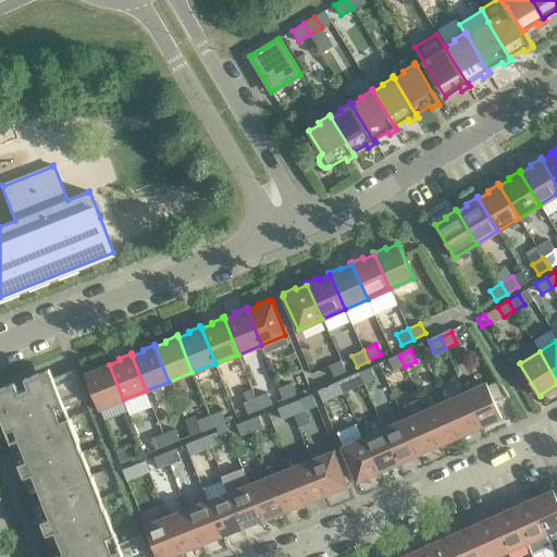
[(405,367),(399,356),(388,360),(394,371),(405,367)]
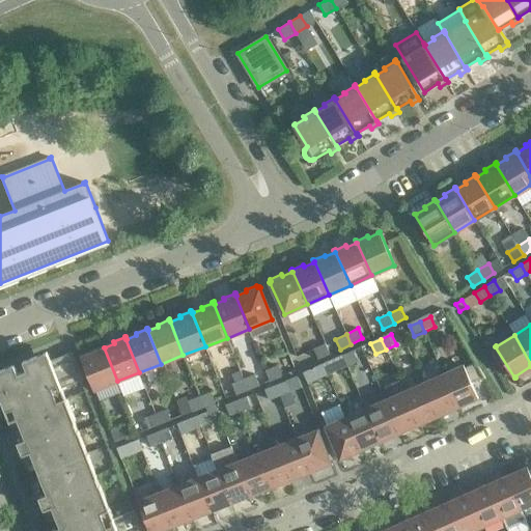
[(325,343),(313,348),(317,359),(329,354),(325,343)]
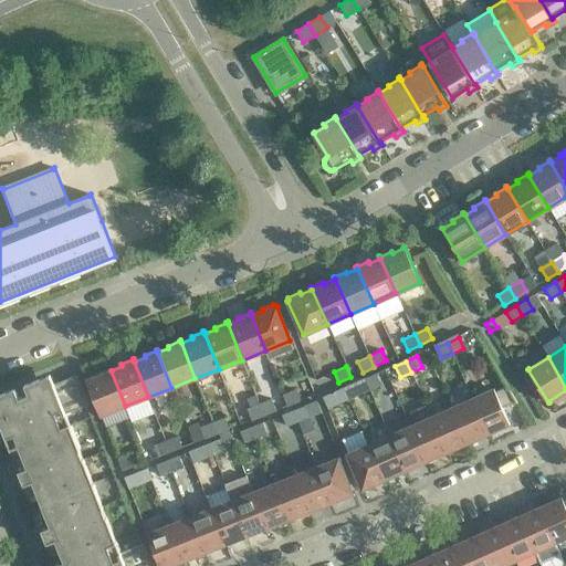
[(87,379),(86,380),(101,417),(102,416),(125,406),(111,370),(112,370),(111,367),(109,368),(97,374),(98,376),(87,380),(87,379)]
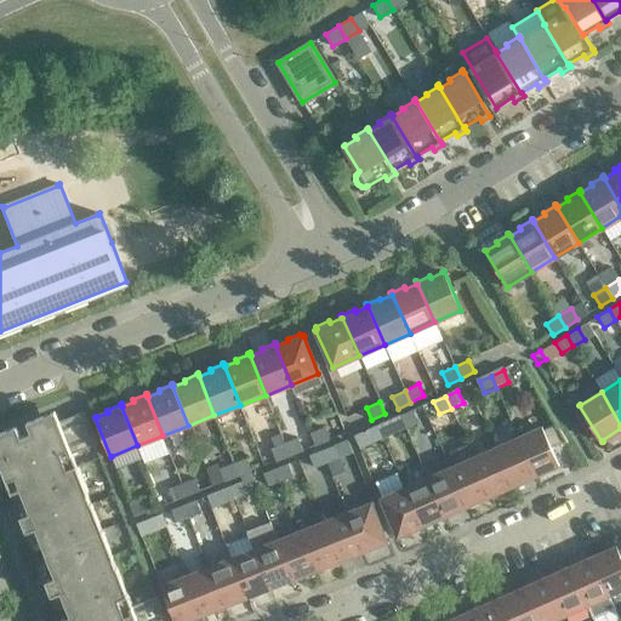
[(27,422),(30,433),(21,437),(17,426),(0,432),(0,488),(17,482),(74,460),(72,454),(97,444),(84,411),(58,422),(55,411),(27,422)]
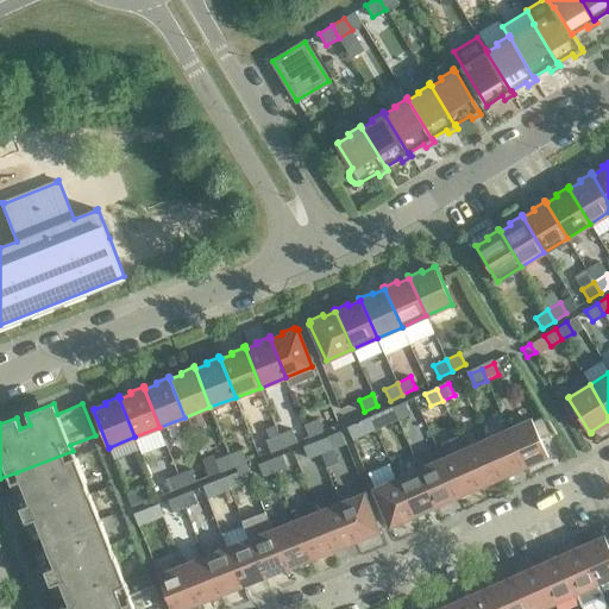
[(405,403),(393,408),(399,420),(410,415),(405,403)]
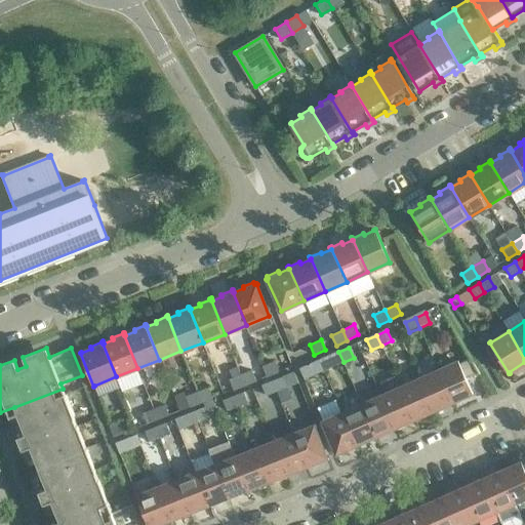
[(344,362),(338,352),(328,357),(333,367),(344,362)]
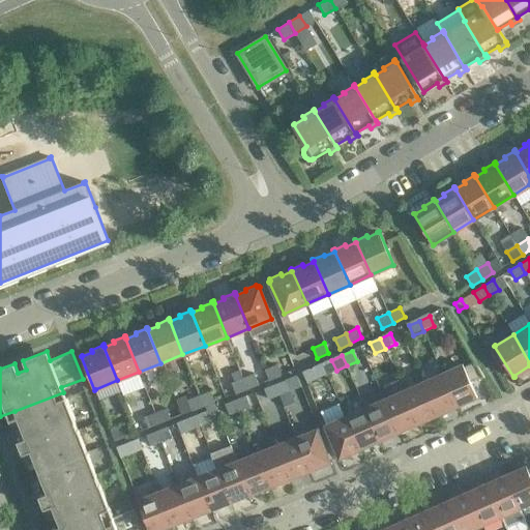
[(483,376),(475,361),(464,366),(463,363),(461,364),(462,364),(442,373),(457,406),(476,398),(477,398),(471,382),(483,376)]
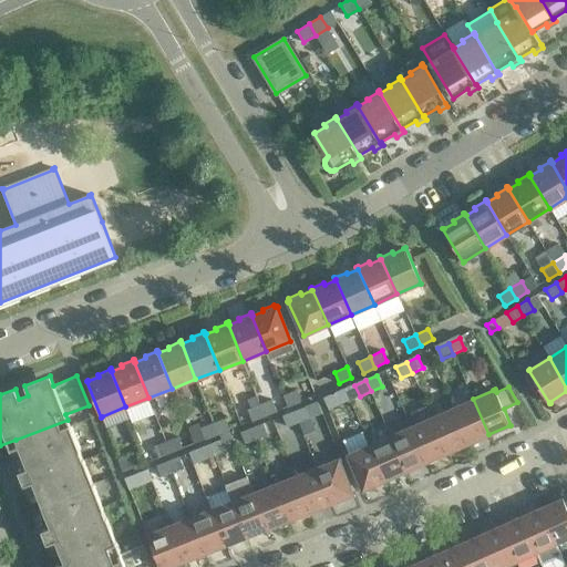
[(346,389),(333,394),(338,404),(339,405),(350,400),(346,389)]
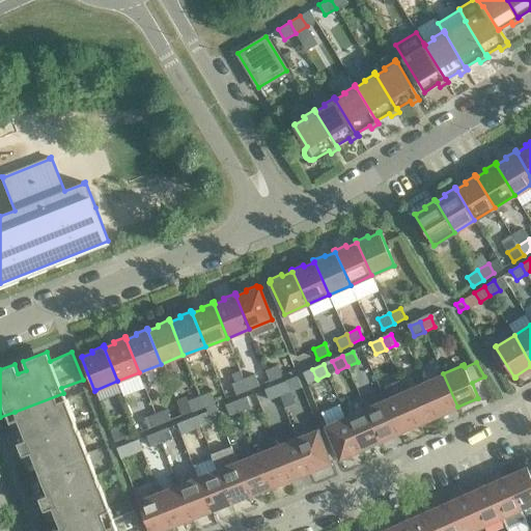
[(281,375),(277,365),(266,370),(270,381),(281,375)]
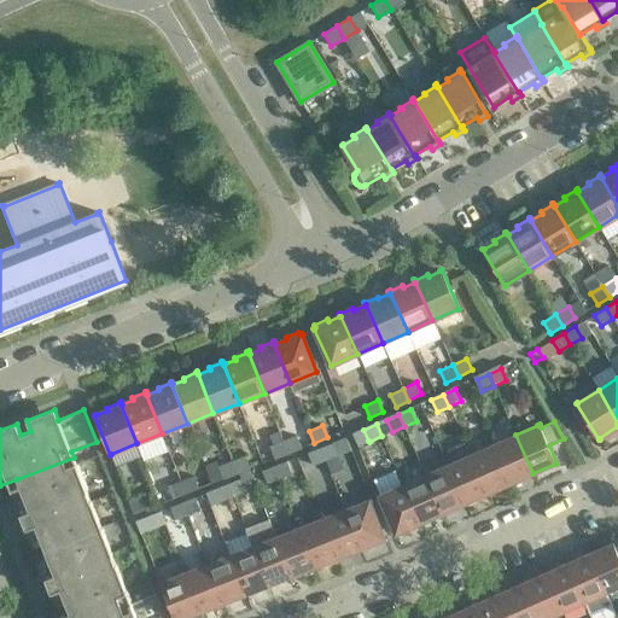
[(532,473),(516,435),(494,445),(511,483),(532,473)]
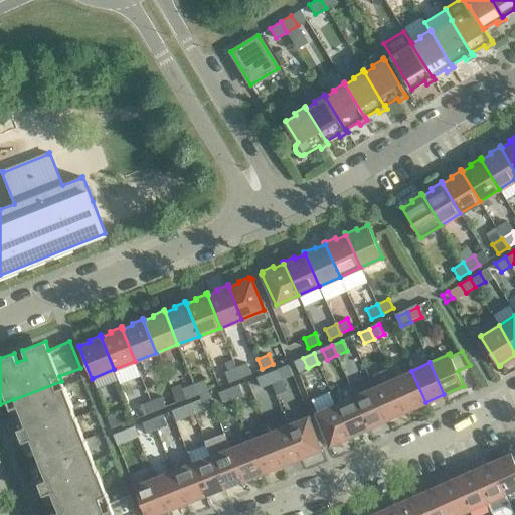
[(247,363),(235,367),(239,377),(251,373),(247,363)]
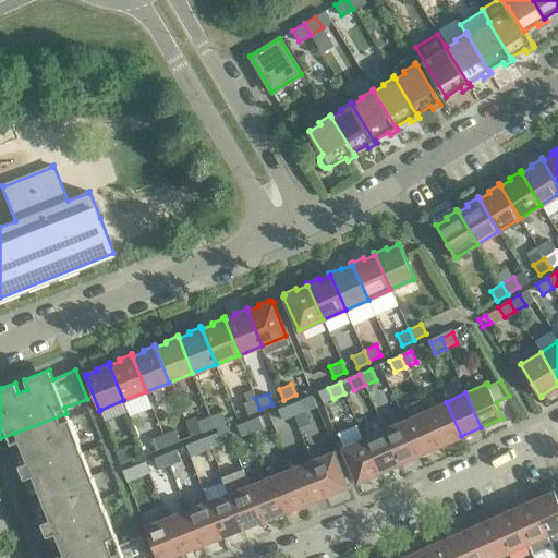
[(259,409),(255,398),(243,403),(247,414),(259,409)]
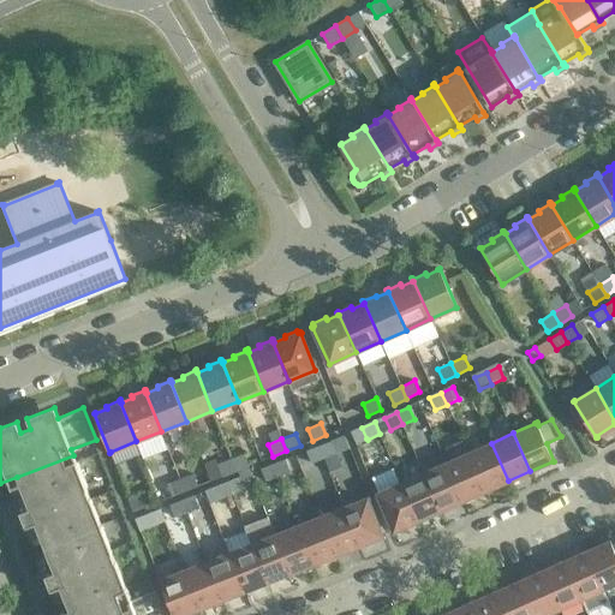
[(332,441),(318,446),(323,458),(336,453),(332,441)]
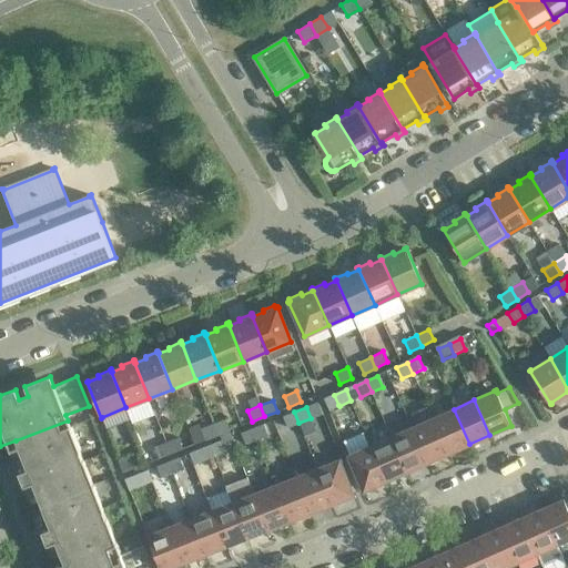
[(469,444),(454,409),(433,418),(448,454),(469,444)]
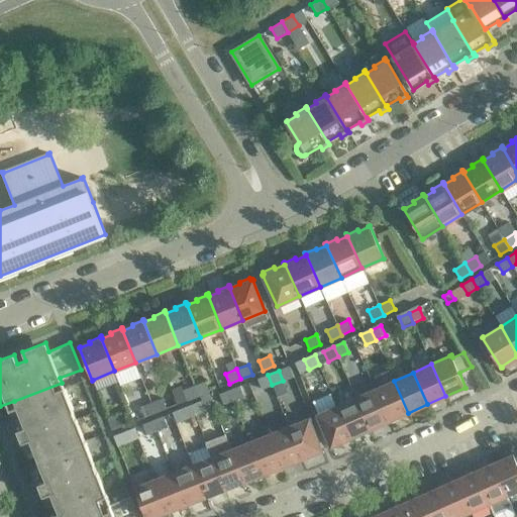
[(272,385),(268,375),(257,379),(262,389),(272,385)]
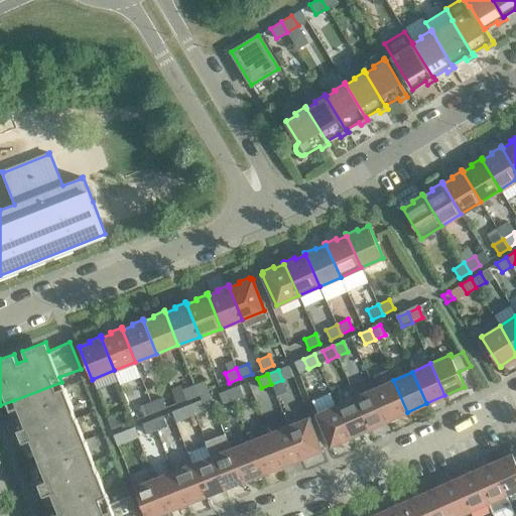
[(205,380),(194,385),(198,395),(209,391),(205,380)]
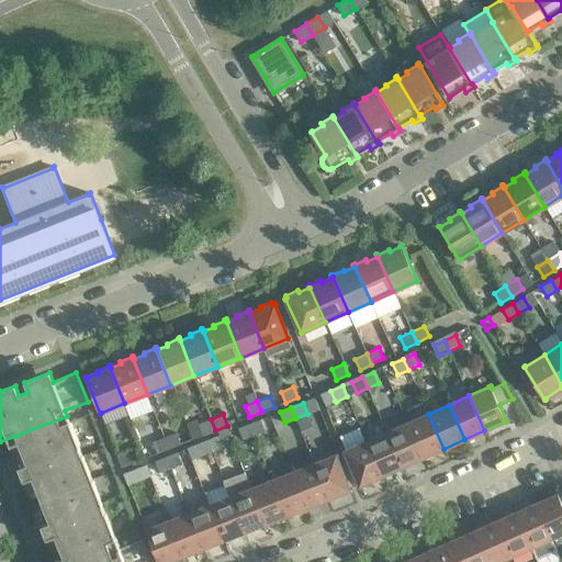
[(444,449),(428,414),(407,423),(423,458),(444,449)]
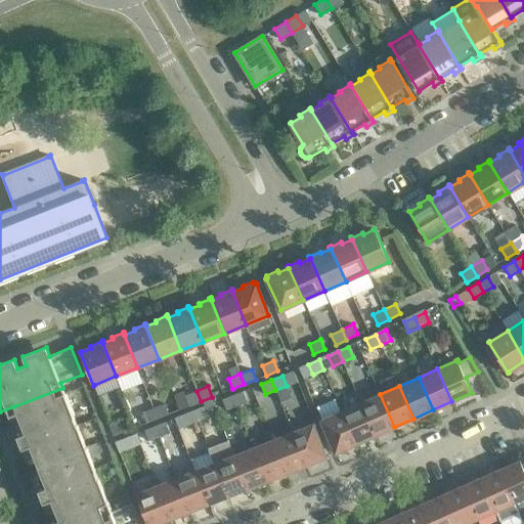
[(74,417),(62,388),(14,406),(25,433),(16,436),(22,448),(30,445),(39,467),(86,448),(77,424),(76,425),(74,417)]
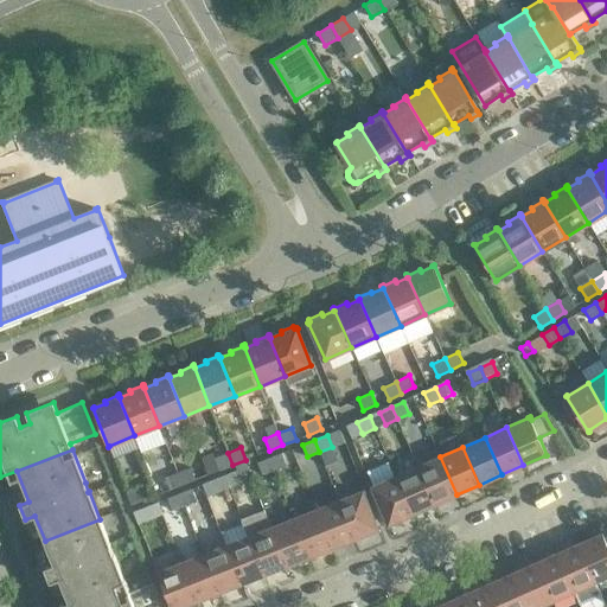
[(232,465),(228,453),(215,458),(219,470),(232,465)]
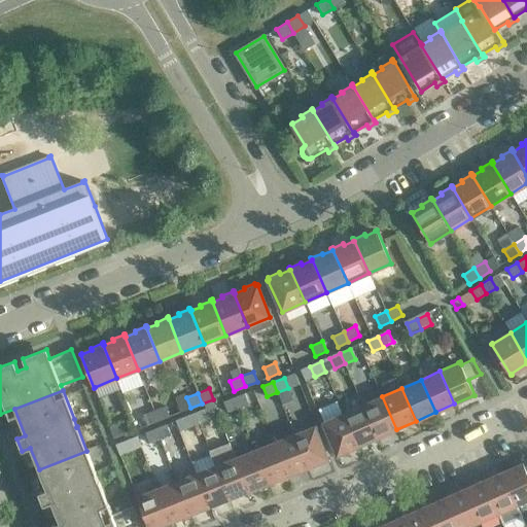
[(249,403),(245,393),(234,397),(238,408),(249,403)]
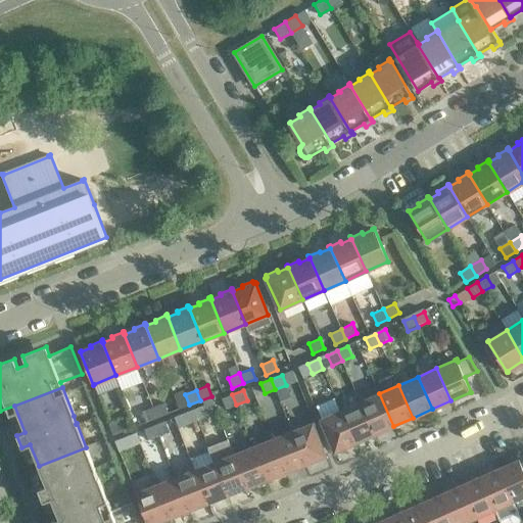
[(393,426),(379,393),(361,402),(375,434),(393,426)]
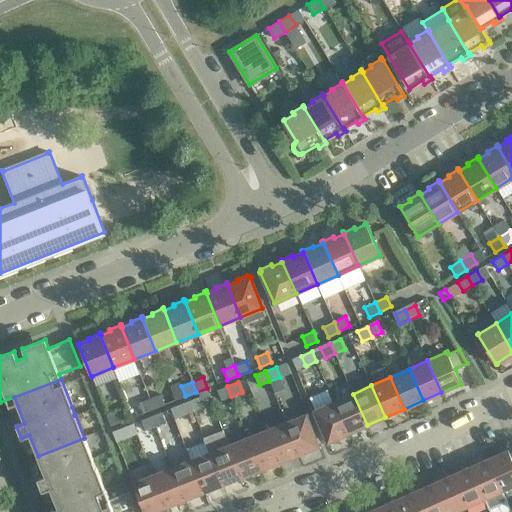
[(231,396),(227,386),(217,390),(221,400),(231,396)]
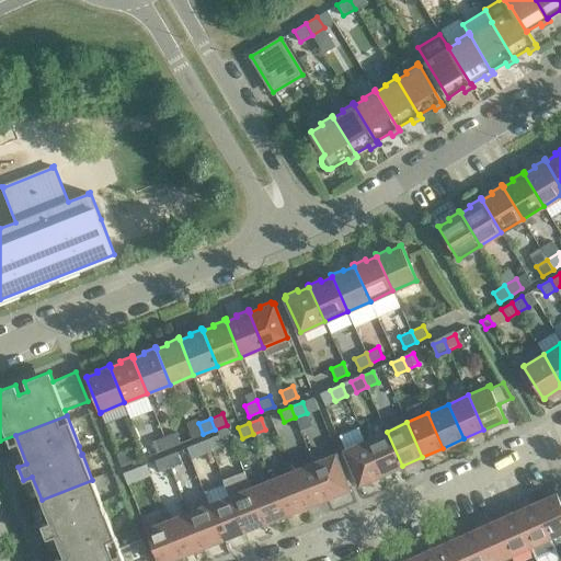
[(176,432),(164,437),(169,448),(181,443),(176,432)]
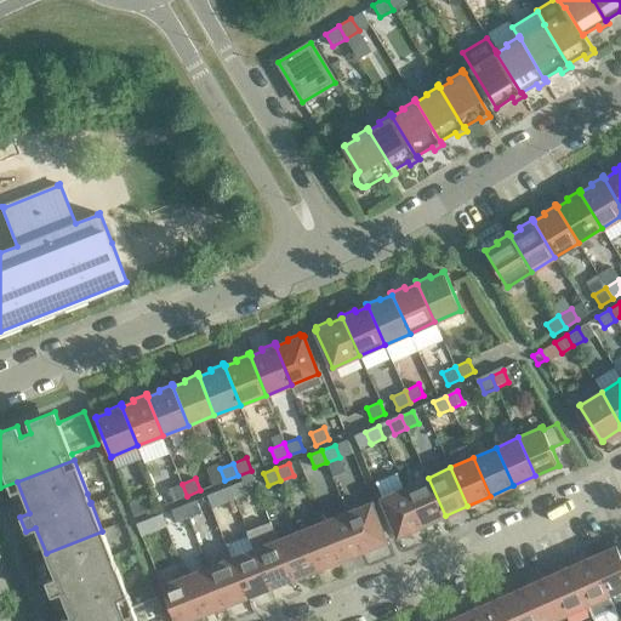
[(445,516),(428,478),(405,488),(422,525),(445,516)]
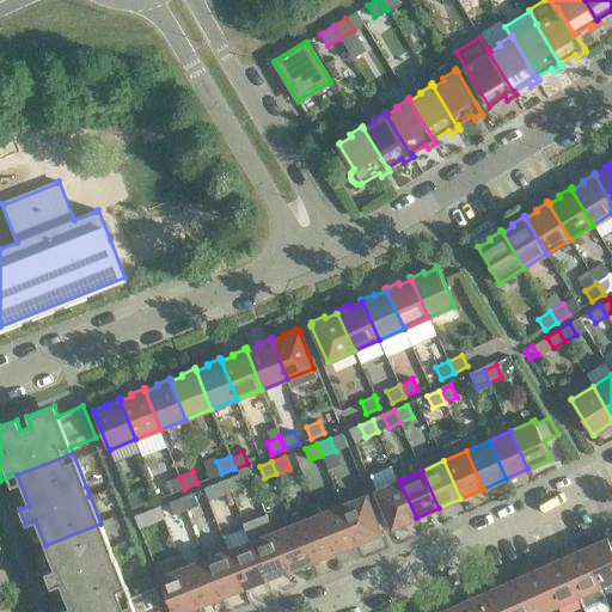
[(239,475),(226,479),(231,493),(244,487),(239,475)]
